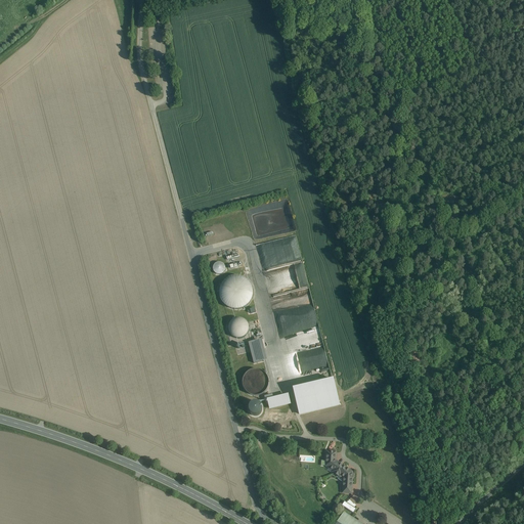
[(214,272),(215,273),(217,274),(220,275),(222,274),(224,273),(225,271),(225,268),(224,266),(223,264),(220,263),(218,263),(216,264),(214,265),(213,267),(213,270),(214,272)]
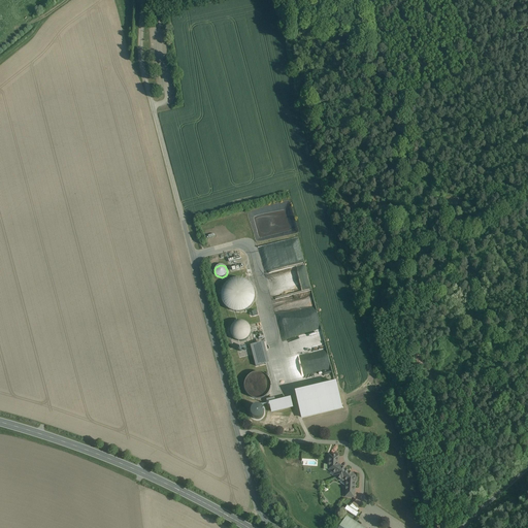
[(222,298),(224,304),(228,309),(234,311),(240,311),(246,309),(252,305),(254,300),(255,294),(253,288),(249,283),(243,279),(237,278),(230,281),(225,285),(222,291),(222,298)]
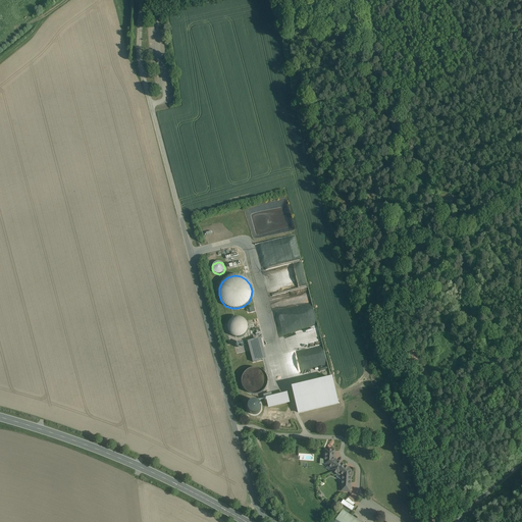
[(227,330),(229,333),(232,336),(236,337),(240,337),(244,335),(247,332),(248,328),(248,324),(245,321),(242,318),(238,317),(233,318),(230,320),(228,323),(227,326),(227,330)]
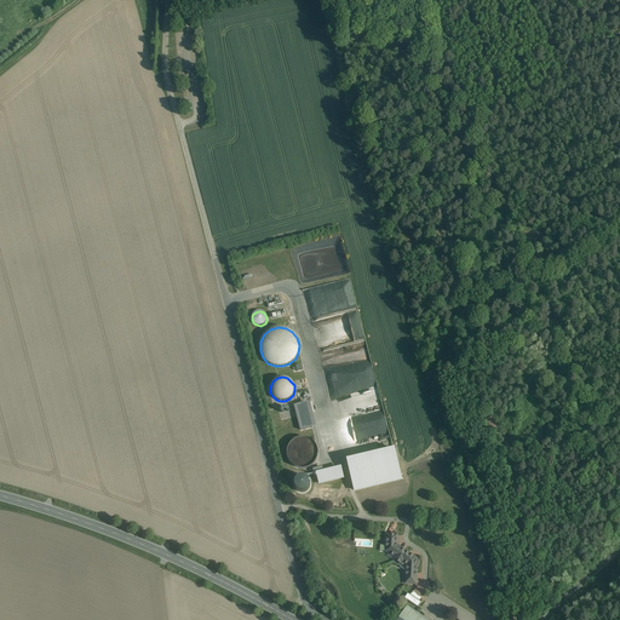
[(310,402),(294,406),(300,431),(316,426),(310,402)]
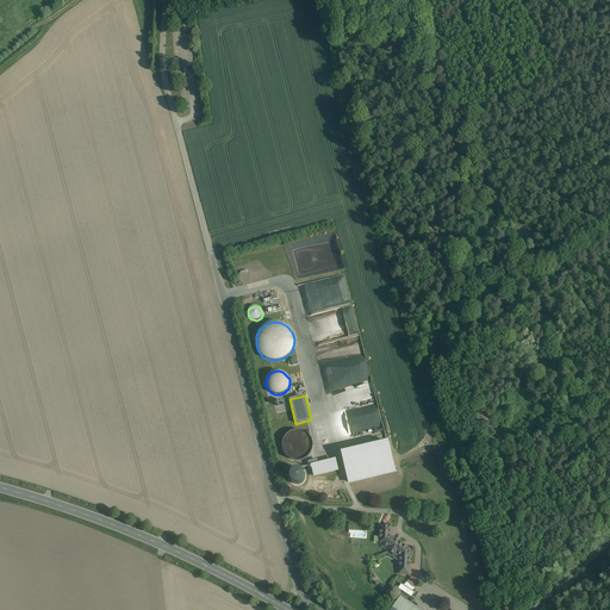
[(282,449),(285,455),(290,459),(296,461),(302,461),(306,459),(311,454),(312,448),(312,443),(310,437),(306,434),(302,431),(296,431),(290,433),(285,437),(282,443),(282,449)]
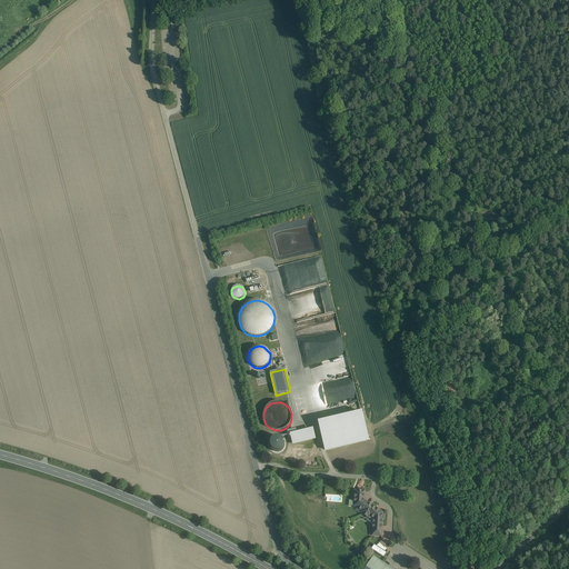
[(365,516),(371,506),(369,503),(367,503),(365,502),(363,499),(363,492),(365,492),(365,491),(355,490),(353,503),(355,505),(355,507),(361,511),(361,513),(365,516)]
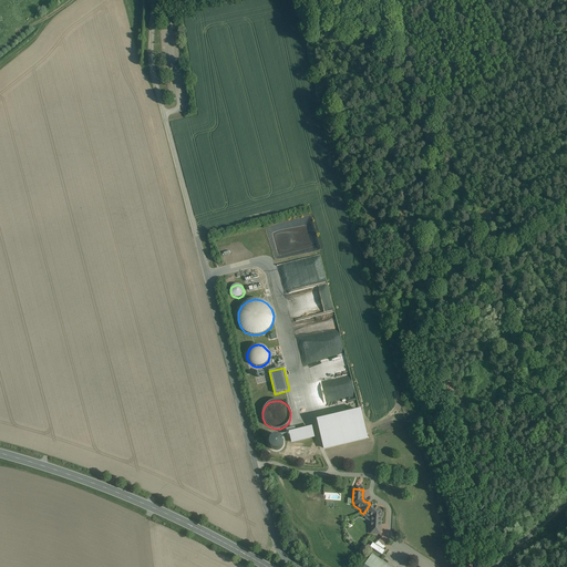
[(381,511),(370,504),(363,514),(368,516),(369,515),(372,517),(371,526),(379,527),(380,524),(381,523),(381,518),(383,517),(383,514),(381,513),(381,511)]
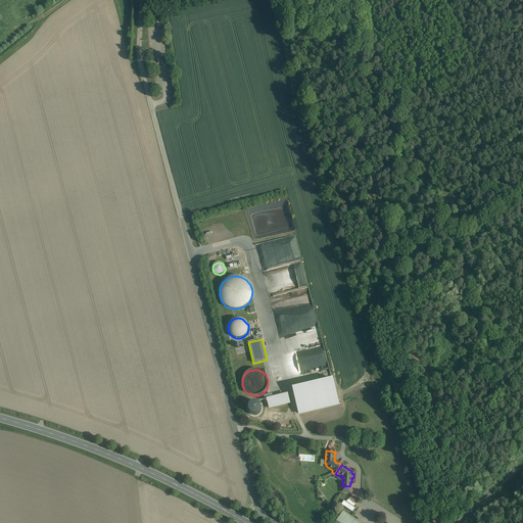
[(342,485),(342,492),(350,492),(351,482),(350,483),(349,486),(342,485)]
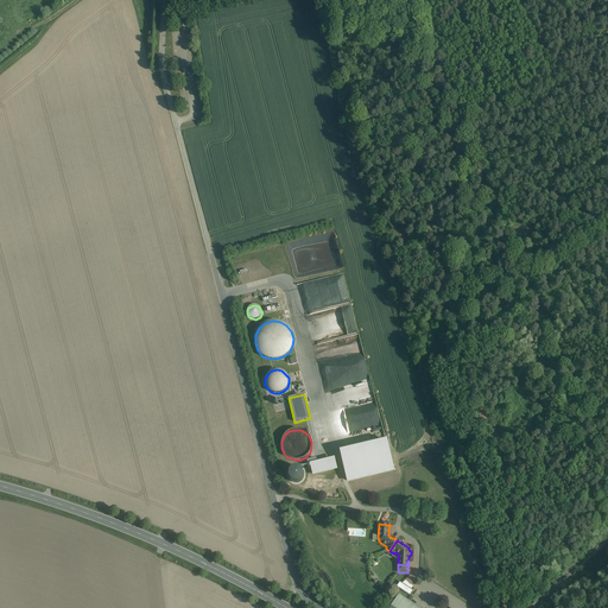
[(410,574),(399,586),(410,595),(415,591),(411,589),(413,586),(412,584),(417,580),(410,574)]
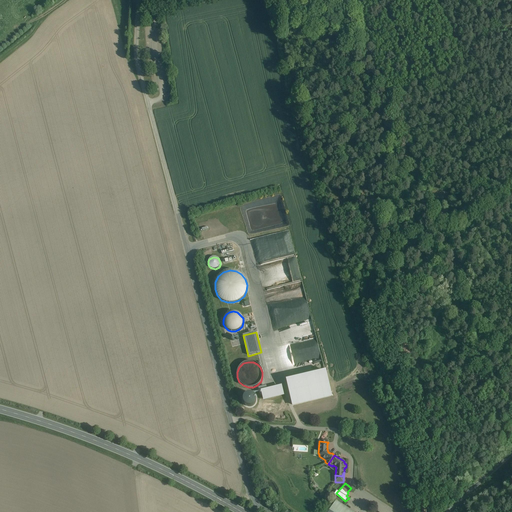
[(352,511),(349,510),(345,507),(344,507),(341,505),(340,504),(337,502),(336,501),(336,502),(334,505),(333,506),(331,509),(331,510),(329,511),(352,511)]
